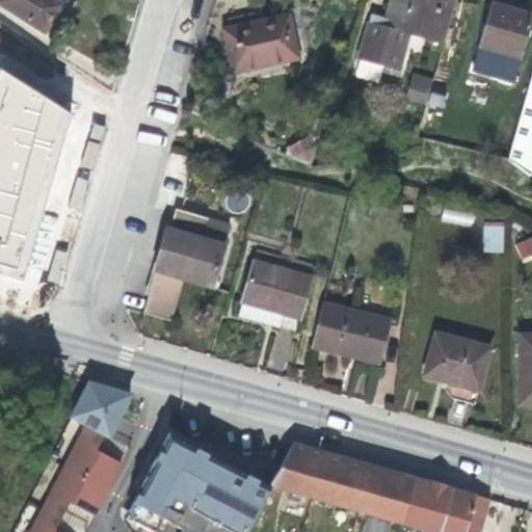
[(52,0),(0,0),(0,4),(44,33),(62,5),(52,0)]
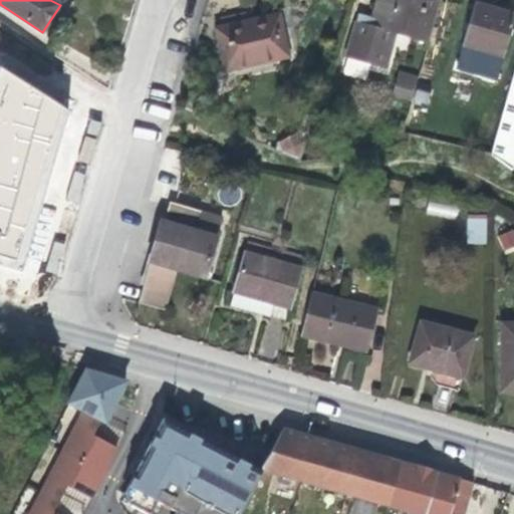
[(429,43),(440,0),(377,0),(371,19),(357,15),(345,55),(386,67),(395,33),(429,43)]
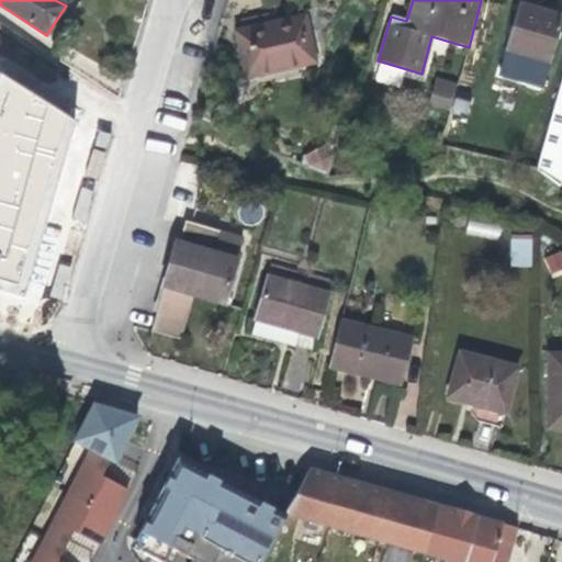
[(561,14),(519,2),(505,53),(549,65),(561,21),(561,14)]
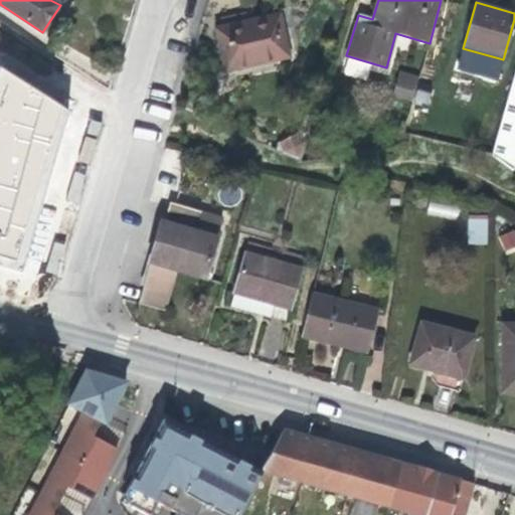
[(289,56),(280,13),(213,27),(223,73),(246,67),(246,65),(289,56)]
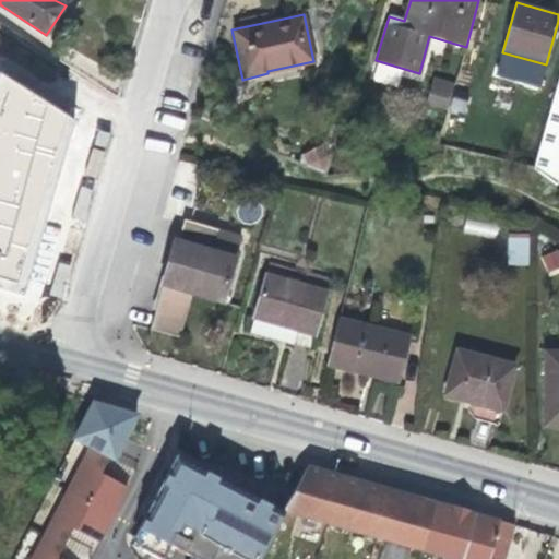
[(546,64),(502,52),(496,74),(540,86),(546,64)]
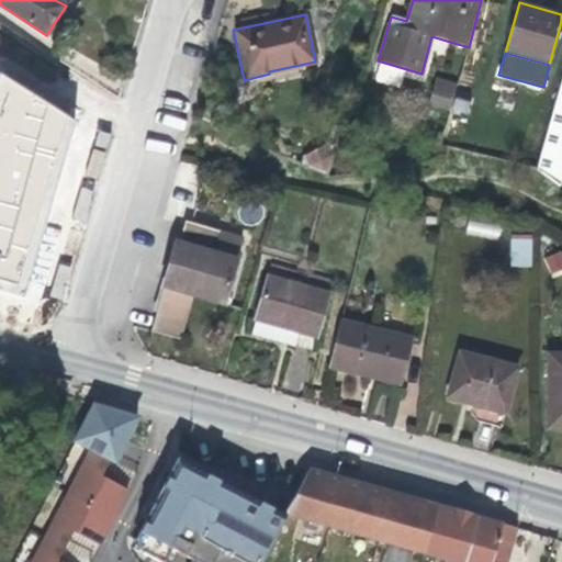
[(561,77),(536,168),(560,187),(561,179),(561,77)]
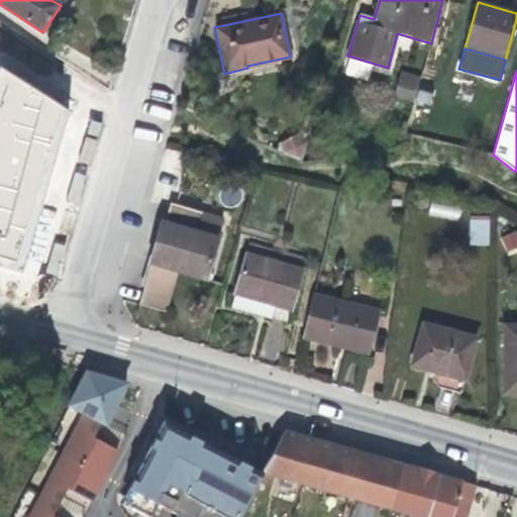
[(398,79),(419,85),(421,78),(400,72),(398,79)]
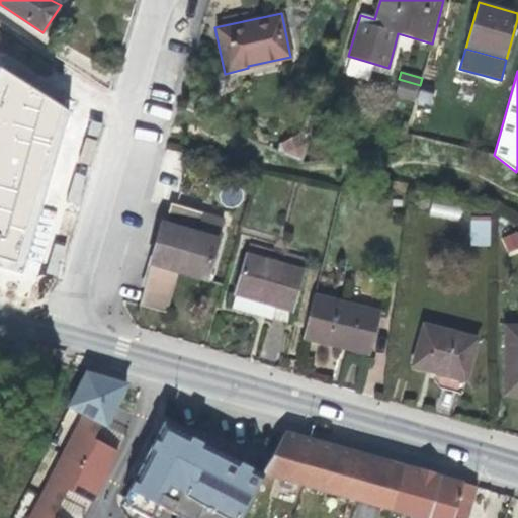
[(394,96),(415,102),(420,85),(399,79),(394,96)]
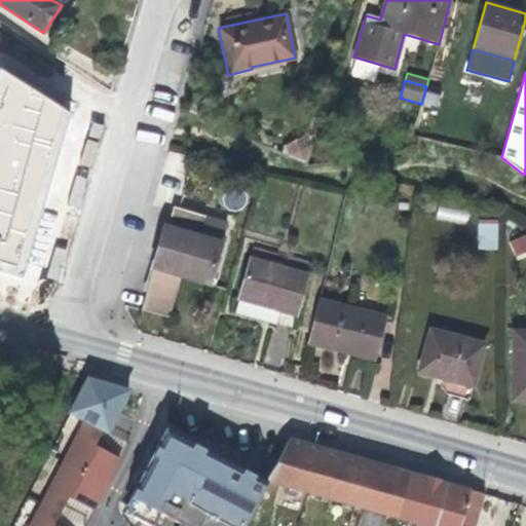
[(428,86),(425,97),(438,100),(440,89),(428,86)]
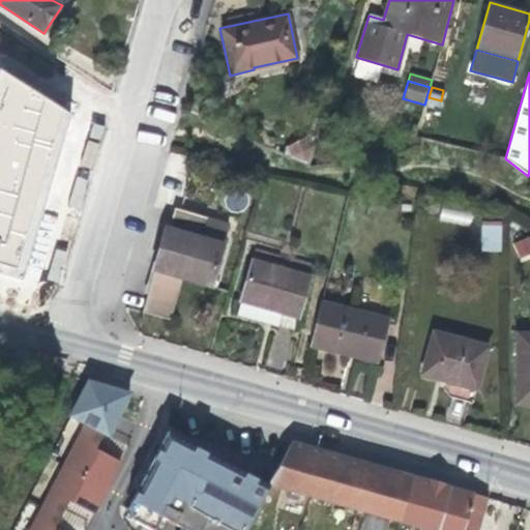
[(441,100),(429,97),(428,102),(439,106),(441,100)]
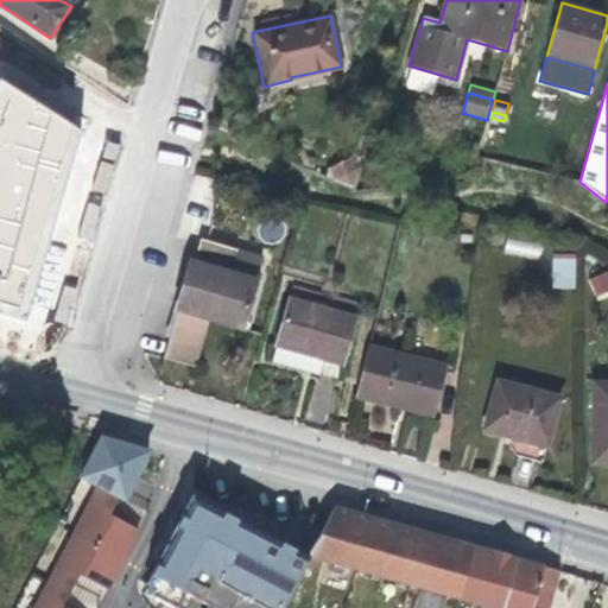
[(355,154),(363,158),(369,137),(359,134),(355,150),(356,150),(355,154)]
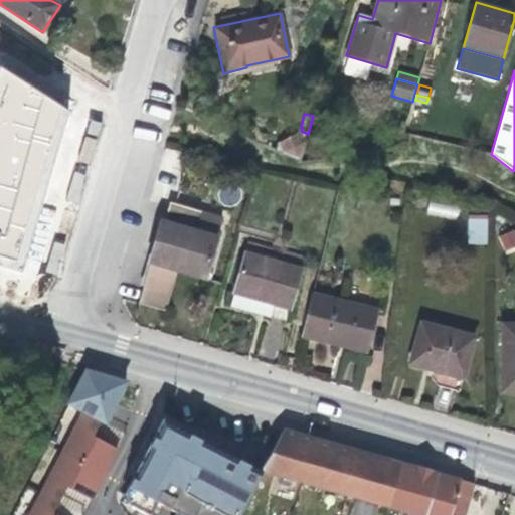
[(275,150),(300,162),(308,134),(301,131),(278,144),(275,150)]
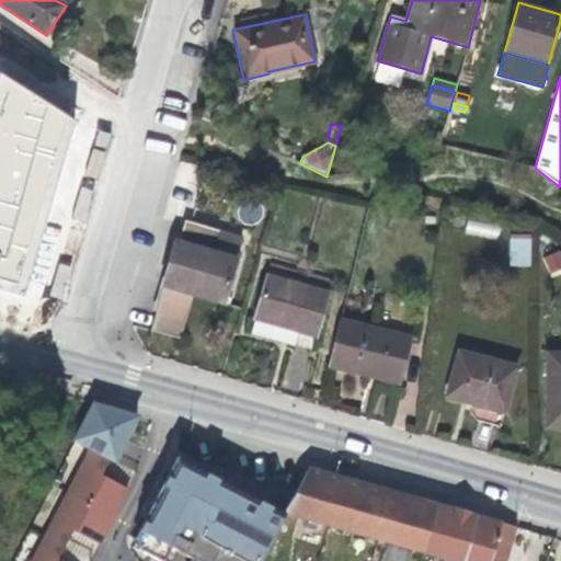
[(157,310),(150,330),(182,339),(195,295),(225,302),(244,237),(185,219),(179,241),(175,241),(155,310),(157,310)]
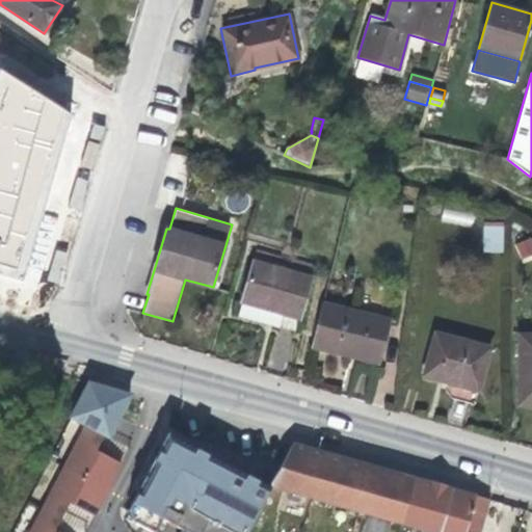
[(443,210),(441,220),(471,225),(473,215),(443,210)]
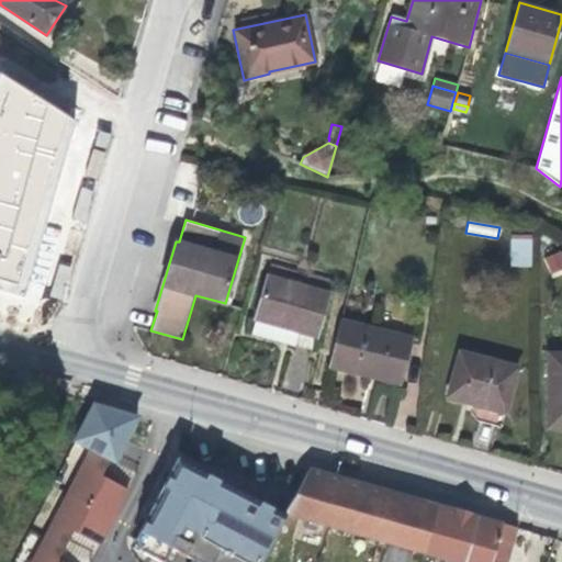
[(532,267),(531,236),(509,236),(510,268),(532,267)]
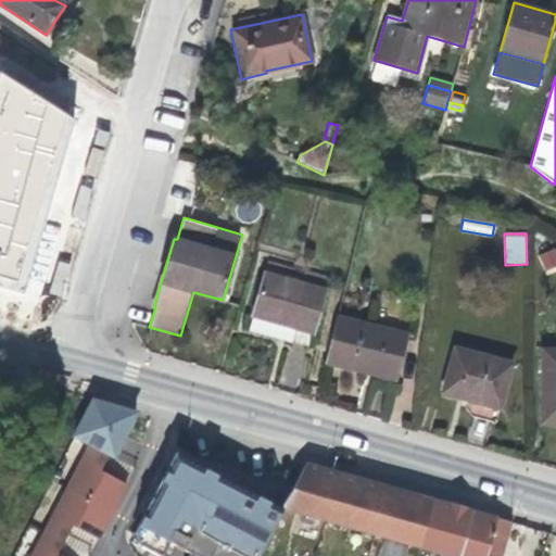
[(545,274),(555,268),(555,249),(555,248),(538,255),(545,274)]
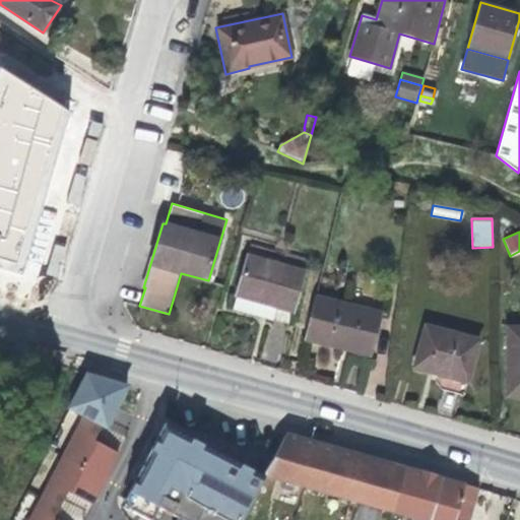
[(232,309),(260,317),(264,311),(275,314),(277,307),(294,311),(305,272),(247,255),(232,309)]
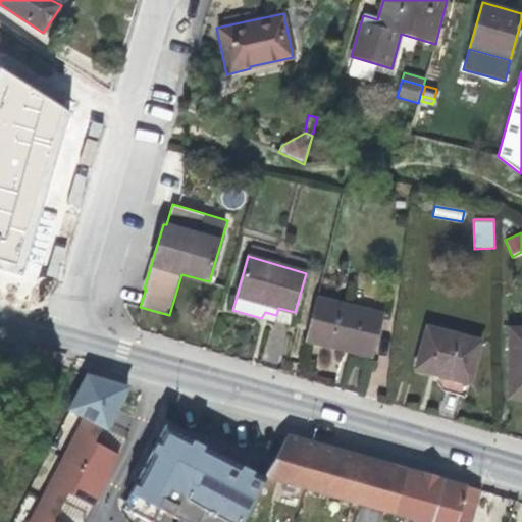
[(384,313),(316,297),(305,342),(340,350),(373,358),(384,313)]
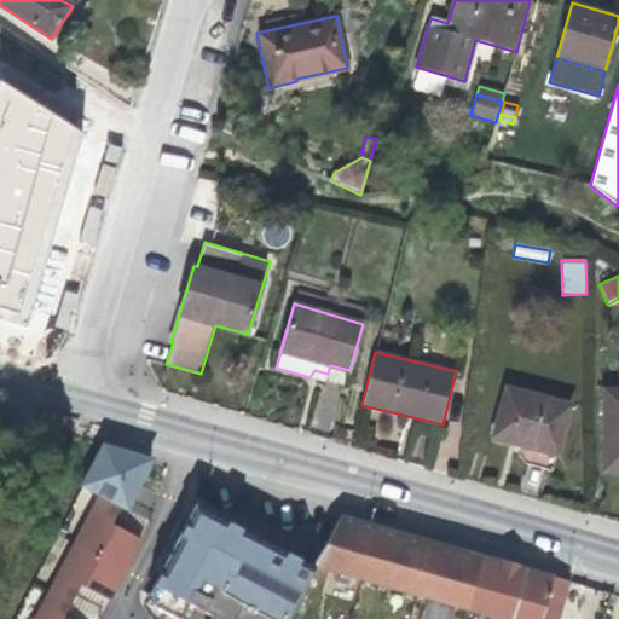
[(314,370),(310,377),(324,382),(328,374),(314,370)]
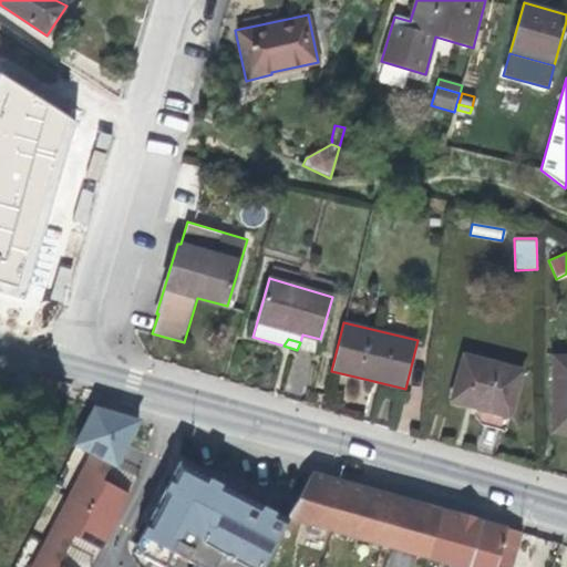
[(511,416),(523,371),(465,354),(453,400),(472,405),(511,416)]
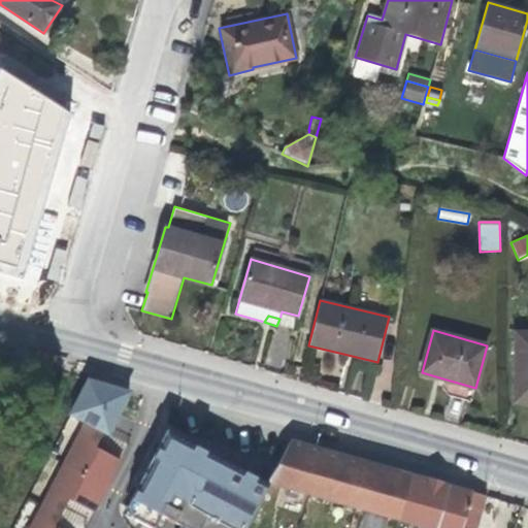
[(527,331),(516,331),(515,402),(527,401),(527,331)]
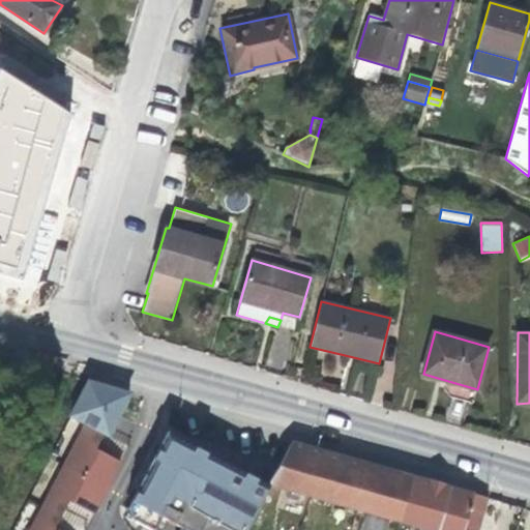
[(136,391),(88,377),(70,418),(81,422),(113,436),(136,391)]
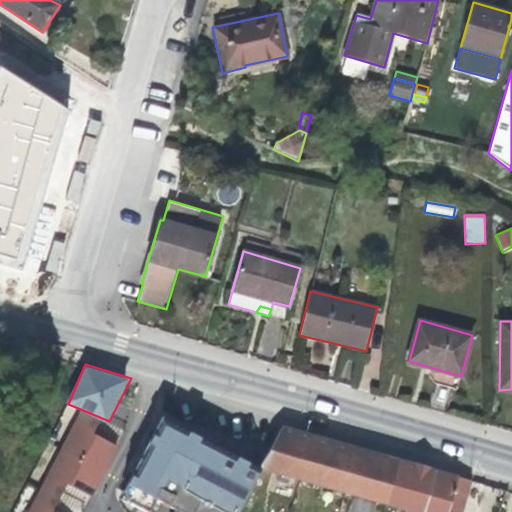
[(109,421),(78,408),(25,511),(54,511),(70,483),(90,494),(118,441),(102,433),(109,421)]
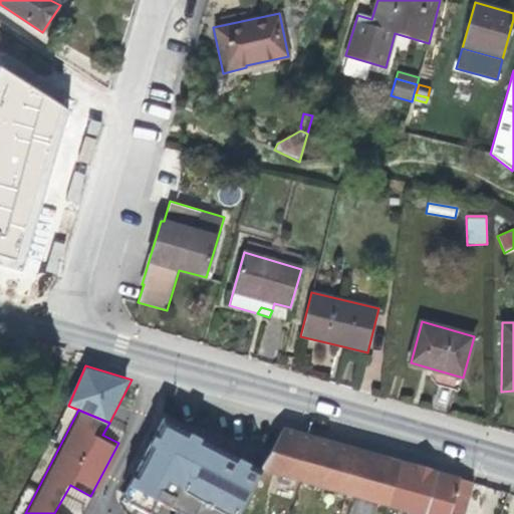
[(237,513),(260,472),(162,422),(148,451),(154,453),(147,470),(140,466),(122,502),(146,513),(150,513),(157,503),(177,513),(176,513),(237,513)]
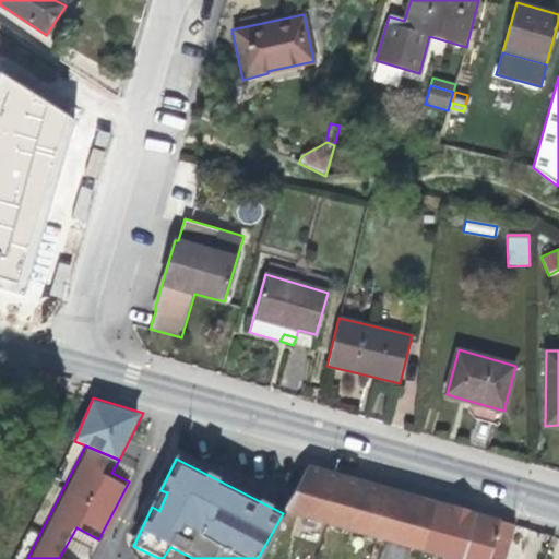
[(384,487),(307,465),(294,490),(283,511),(370,535),(384,487)]
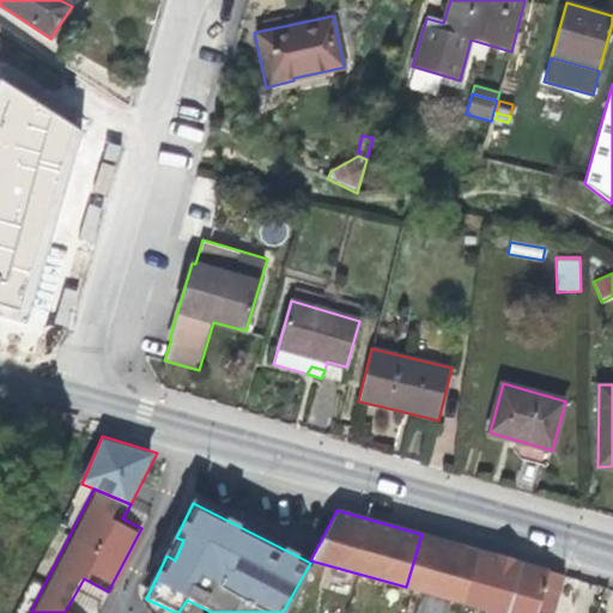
[(468,582),(477,550),(459,545),(422,534),(406,587),(450,600),(456,578),(468,582)]
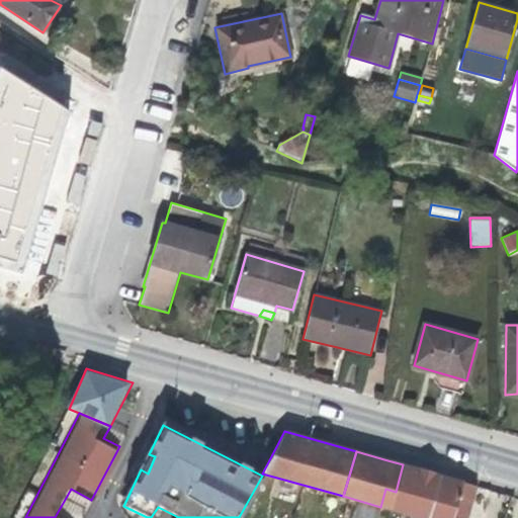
[(146,460),(141,469),(148,473),(155,456),(149,454),(146,460)]
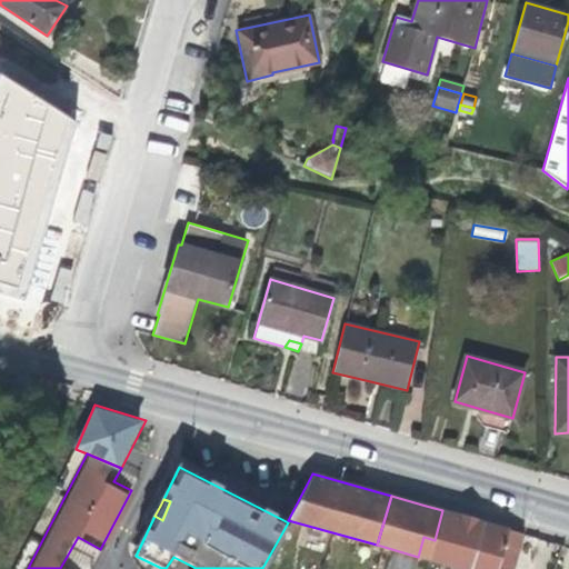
[(459,568),(469,568),(482,522),(442,510),(435,540),(423,537),(418,557),(459,568)]
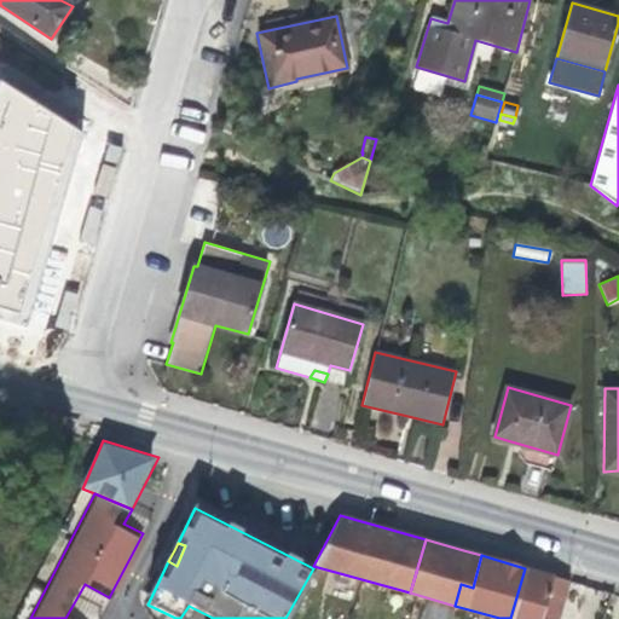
[(557,618),(568,580),(525,568),(510,618),(557,618)]
